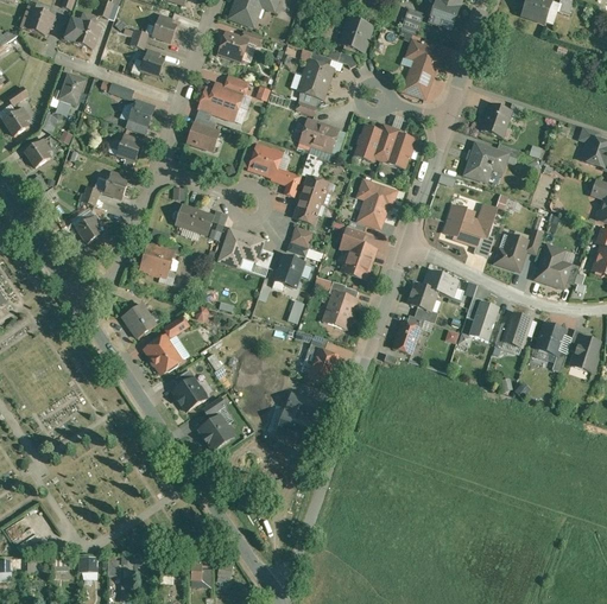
[(103,0),(97,13),(107,17),(112,2),(106,0),(103,0)]
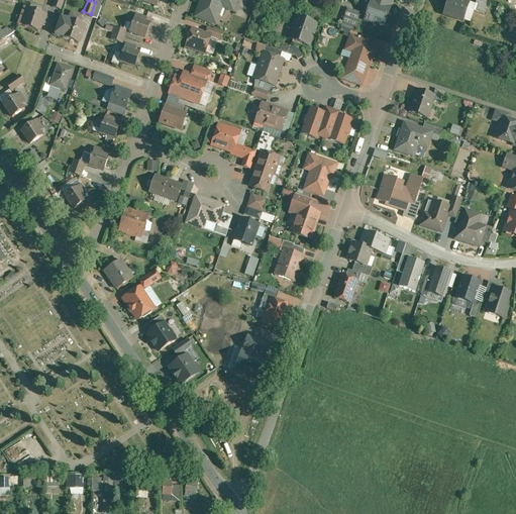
[(200,0),(195,13),(214,20),(220,3),(232,7),(234,0),(200,0)]
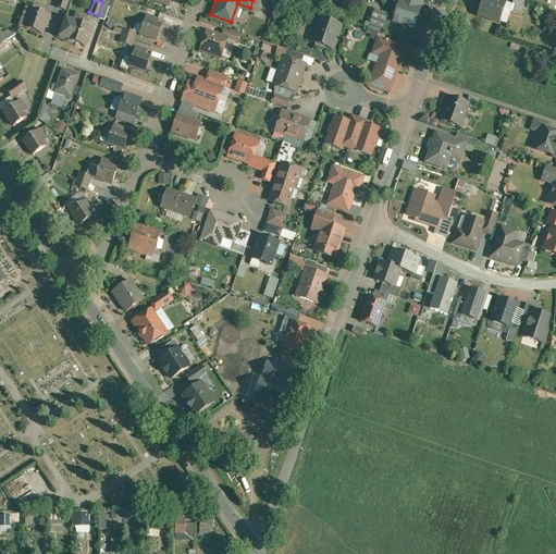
[(398,0),(397,3),(396,2),(394,3),(391,11),(392,13),(394,13),(393,17),(414,25),(420,5),(419,5),(421,0),(398,0)]
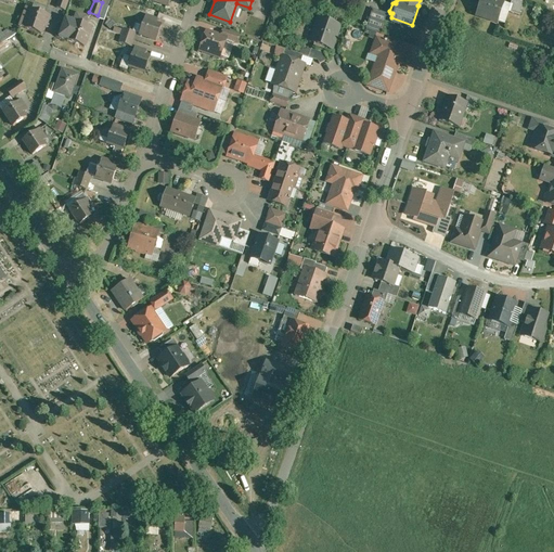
[(497,0),(479,0),(476,13),(497,21),(503,1),(500,0),(497,0)]
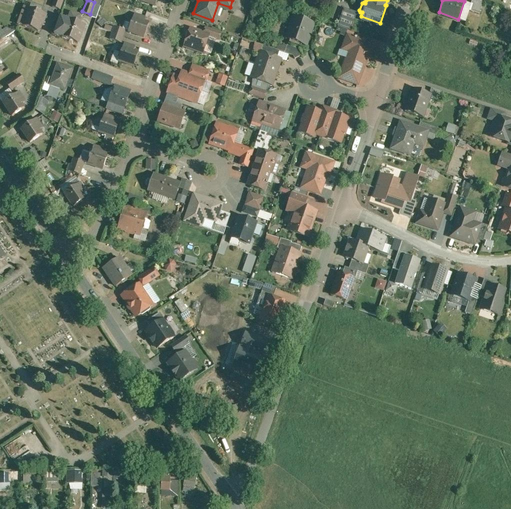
[(482,0),(471,0),(468,9),(478,12),(482,0)]
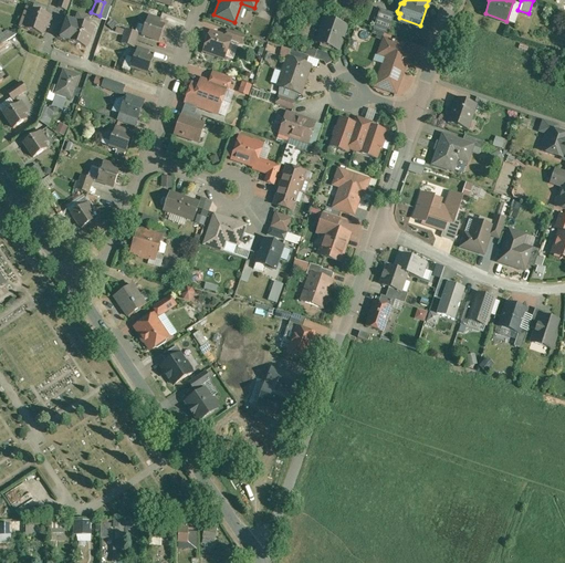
[(110,3),(104,2),(100,16),(106,18),(111,4),(110,3)]
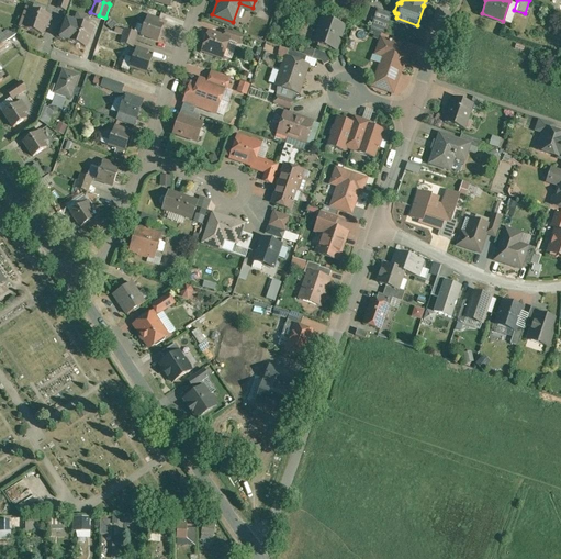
[(32,7),(25,4),(18,23),(25,25),(32,8),(32,7)]
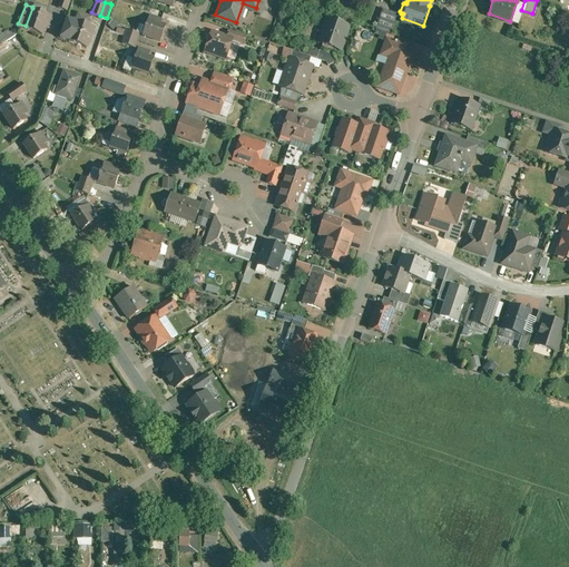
[(396,11),(382,7),(375,27),(390,31),(396,11)]
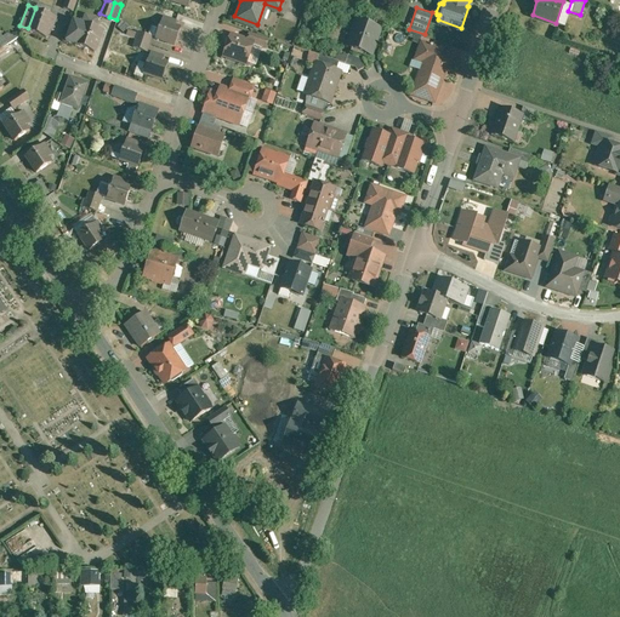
[(55,16),(35,9),(28,28),(28,29),(45,34),(49,27),(51,28),(55,16)]
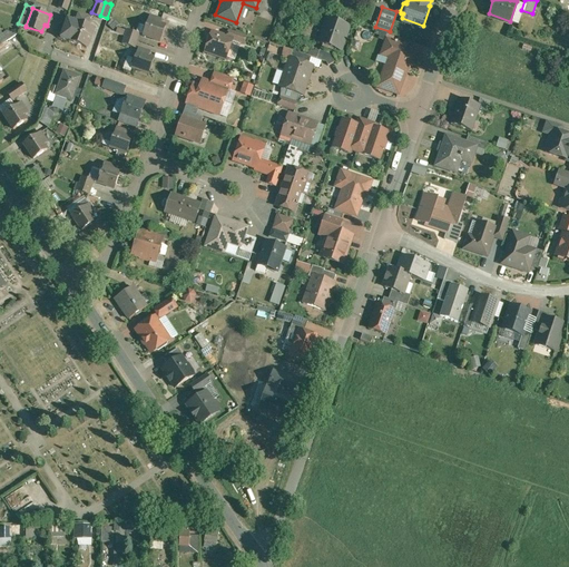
[(87,15),(80,12),(78,12),(76,19),(86,22),(88,17),(87,15)]
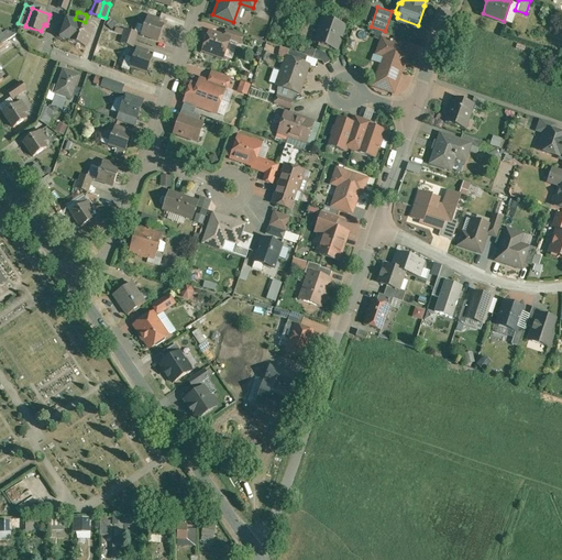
[(160,18),(149,13),(142,33),(158,39),(164,23),(158,22),(160,18)]
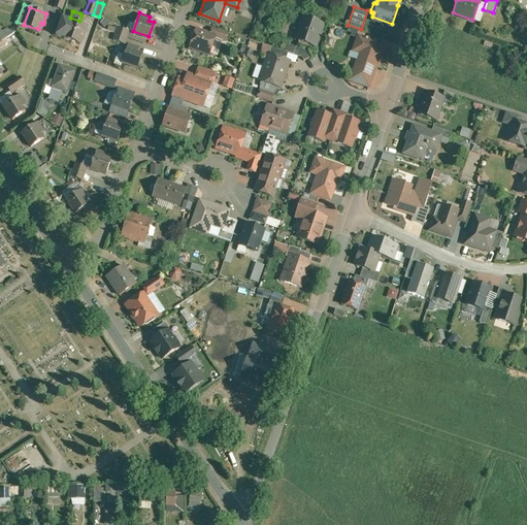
[(79,21),(70,18),(62,14),(56,33),(63,35),(63,36),(79,42),(87,24),(79,21)]
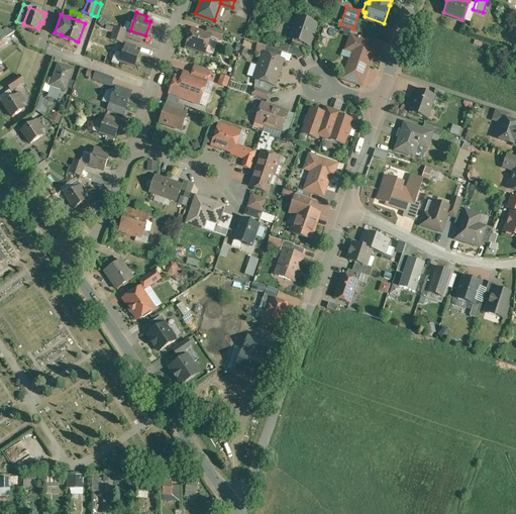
[(315,21),(295,14),(291,26),(295,27),(292,37),(308,42),(315,21)]
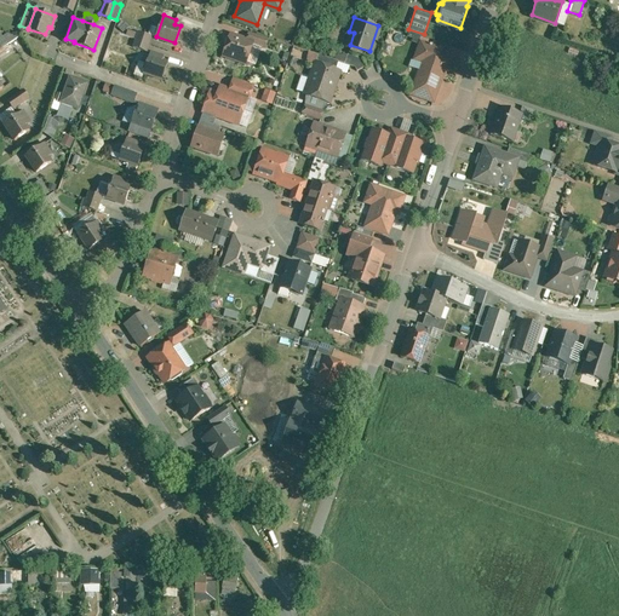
[(121,18),(116,24),(121,29),(127,23),(121,18)]
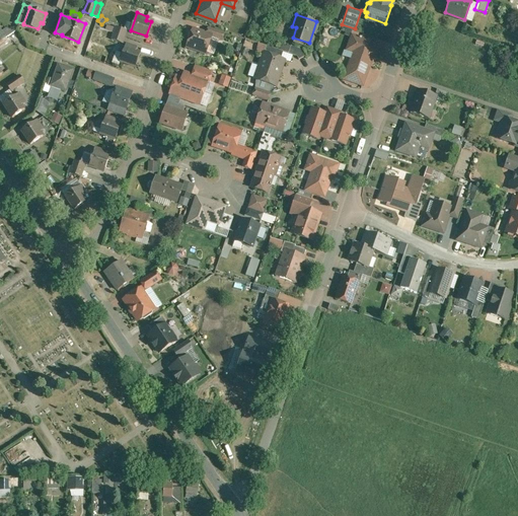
[(224,30),(208,24),(206,31),(211,33),(211,34),(221,38),(224,30)]
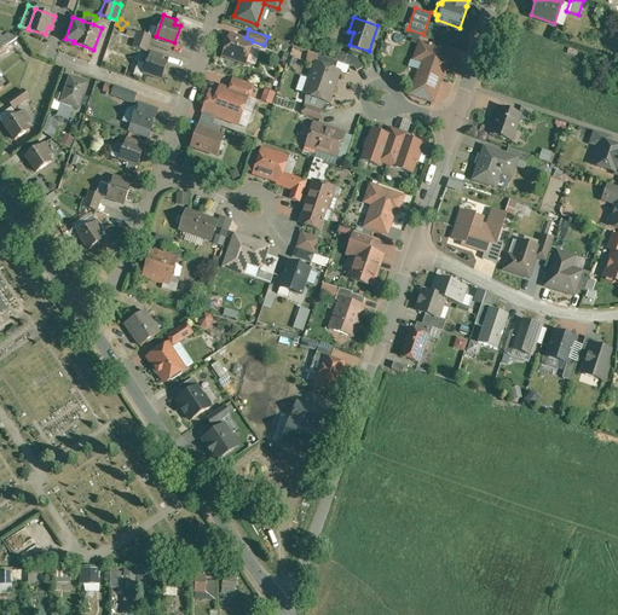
[(151,34),(138,30),(136,36),(149,41),(151,34)]
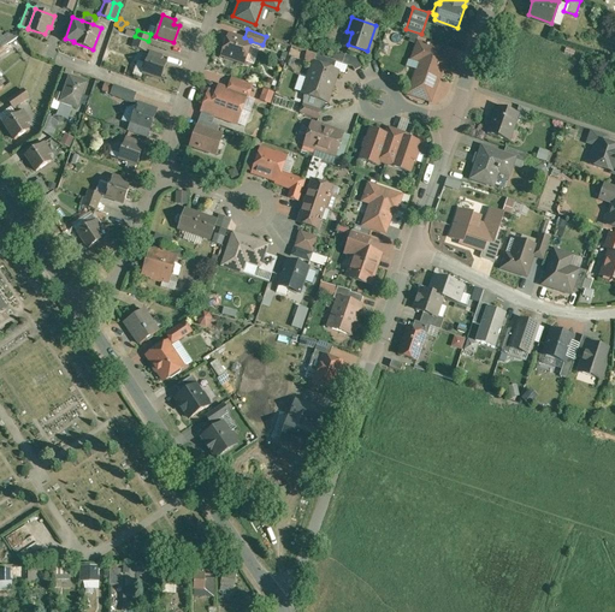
[(244,37),(228,33),(222,53),(224,54),(225,55),(230,57),(232,57),(243,60),(250,41),(250,40),(244,37)]
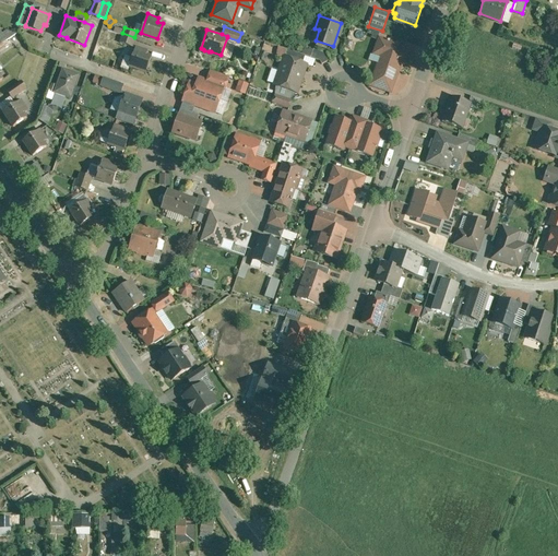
[(109,37),(98,33),(92,52),(103,56),(109,37)]
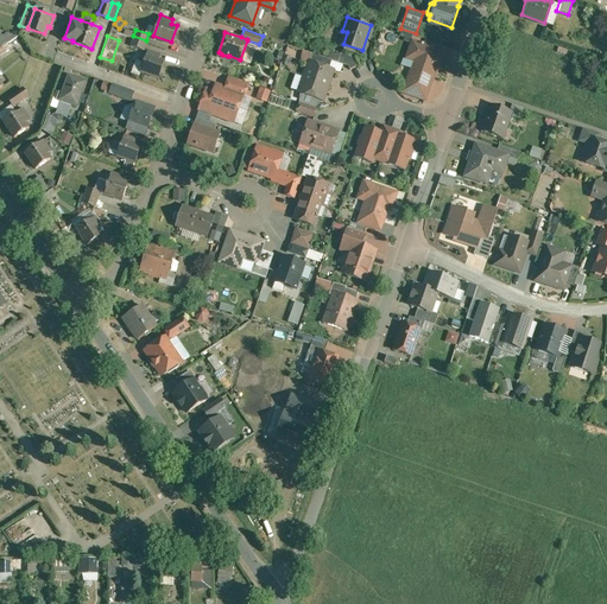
[(146,40),(133,36),(131,43),(144,48),(146,40)]
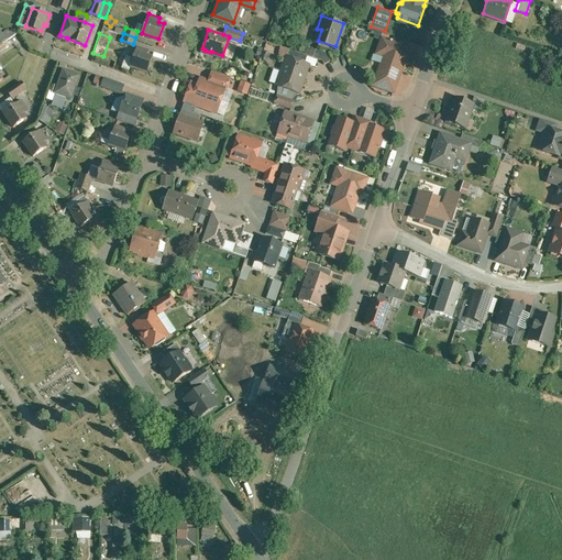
[(410,47),(382,36),(377,48),(384,51),(376,74),(395,80),(396,78),(397,78),(398,75),(398,73),(404,55),(407,55),(410,47)]
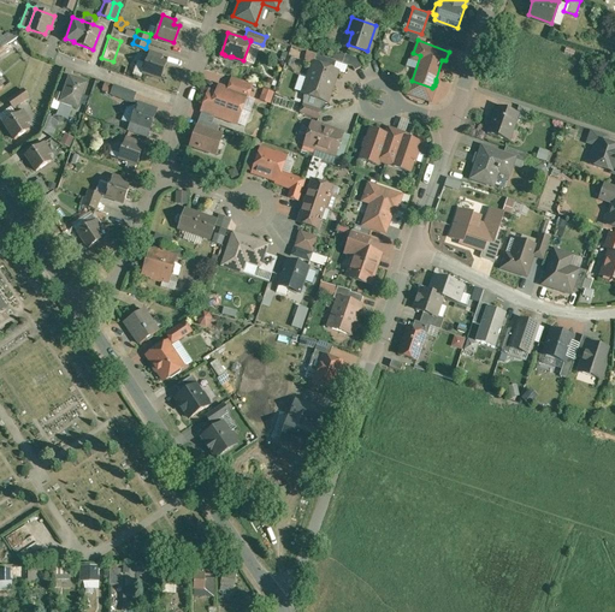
[(163,54),(149,49),(142,70),(160,77),(166,60),(161,58),(163,54)]
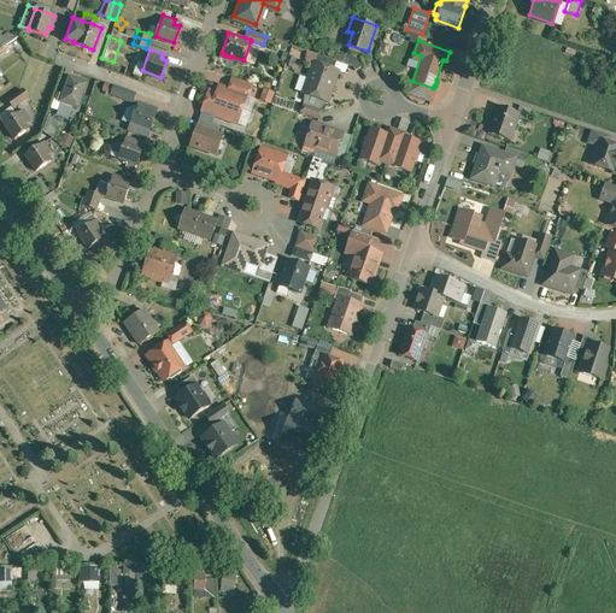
[(336,58),(316,51),(312,60),(333,68),(336,58)]
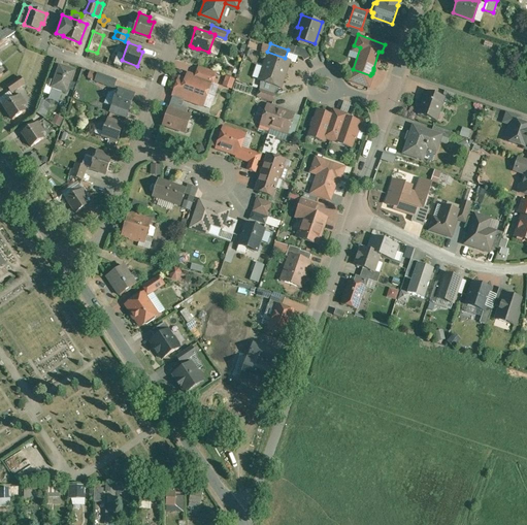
[(306,47),(295,44),(293,52),(300,55),(303,59),(310,55),(306,47)]
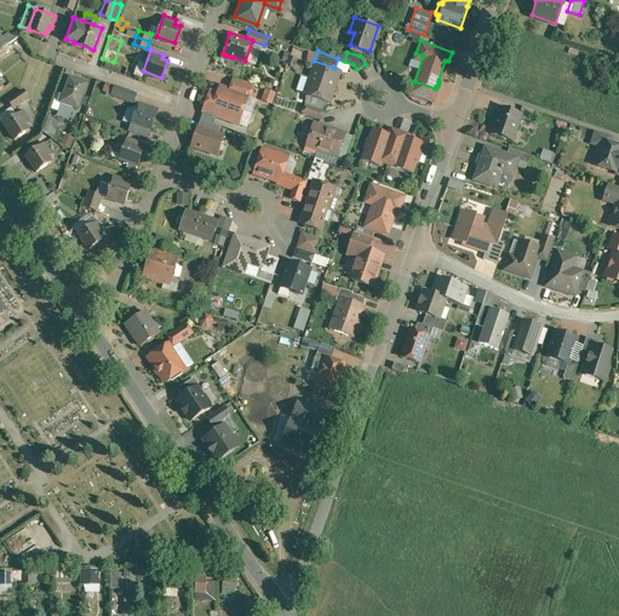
[(334,68),(314,61),(310,74),(314,75),(308,92),(327,99),(334,81),(331,80),(336,68),(334,68)]
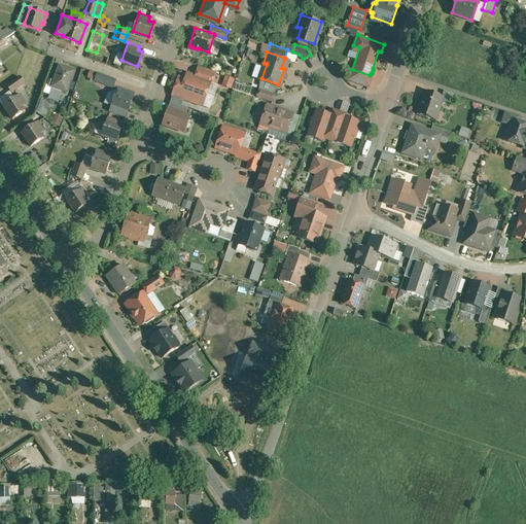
[(73,68),(59,63),(51,84),(66,90),(73,68)]
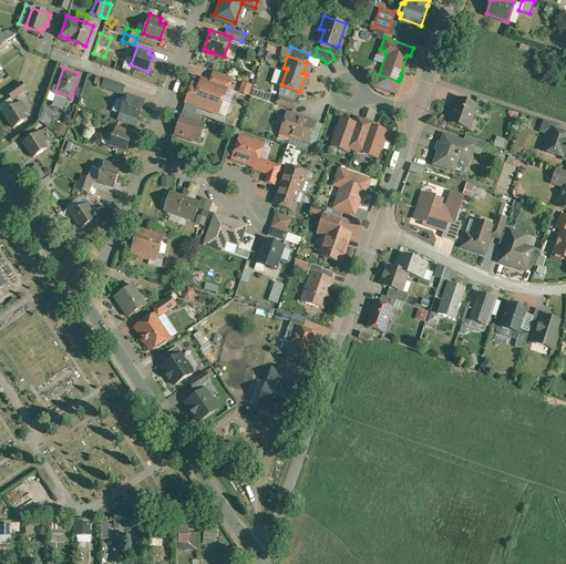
[(232,77),(213,70),(209,80),(226,85),(226,86),(227,88),(232,77)]
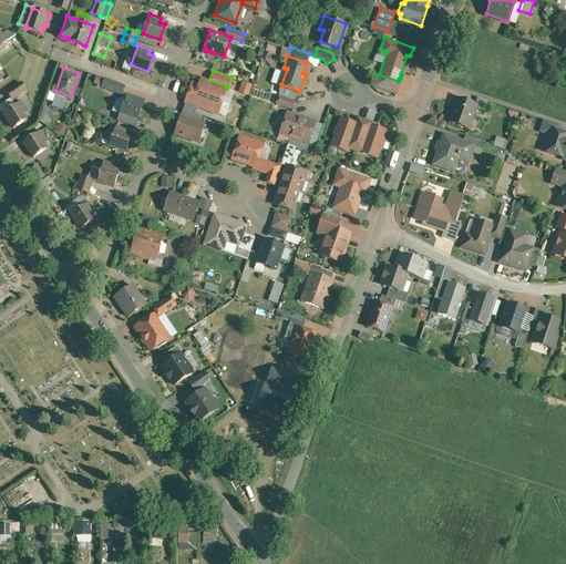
[(103,77),(95,74),(93,81),(100,83),(103,77)]
